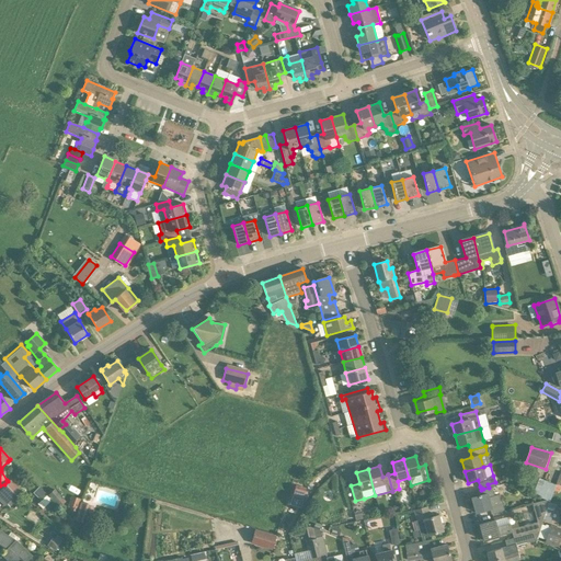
[(551,502),(557,485),(539,479),(534,495),(551,502)]
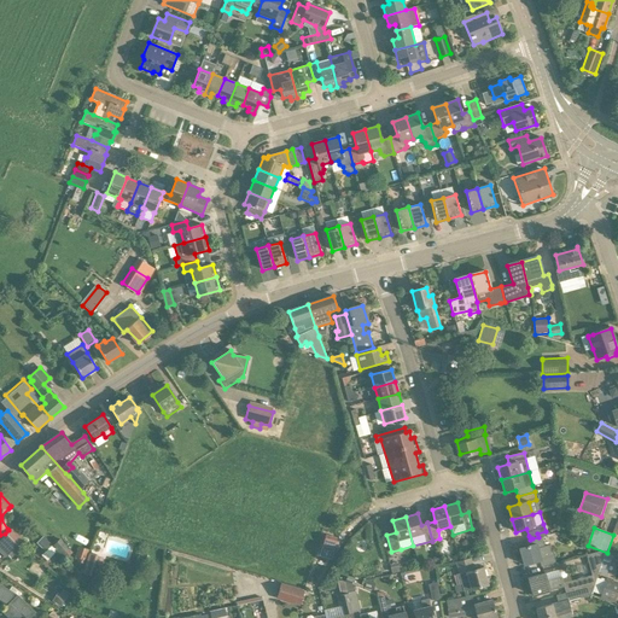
[(22,549),(27,543),(12,529),(6,535),(18,546),(22,549)]
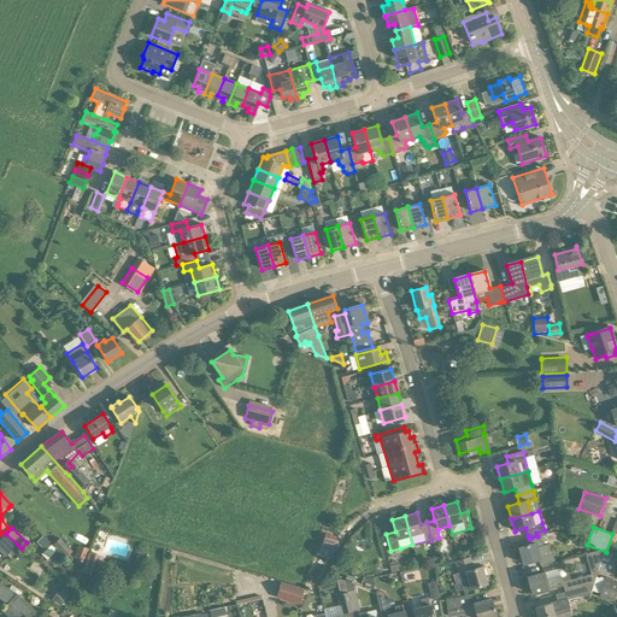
[(0,552),(5,558),(10,554),(18,545),(6,534),(5,533),(0,534),(0,539),(0,552)]
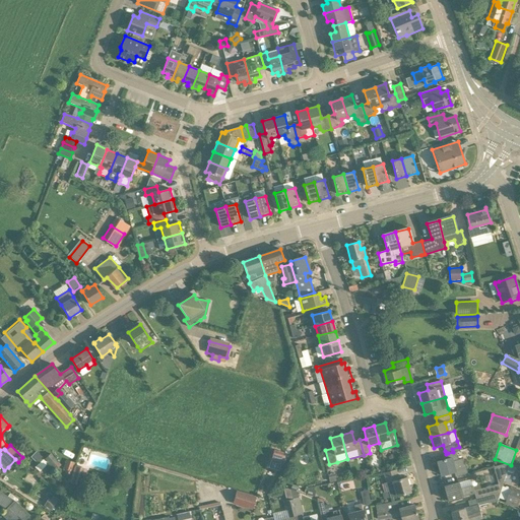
[(284,452),(274,450),(269,467),(279,469),(284,452)]
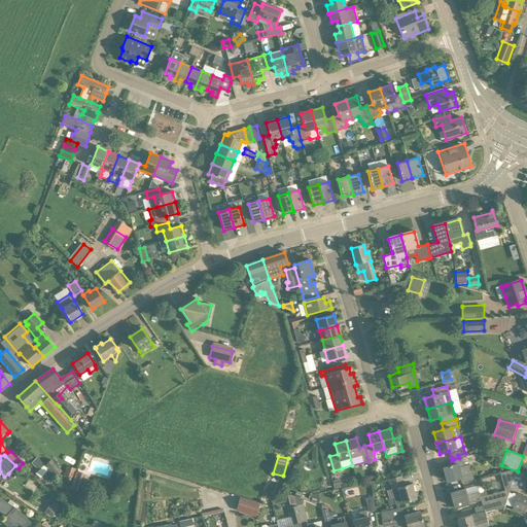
[(42,476),(48,469),(37,458),(31,463),(42,476)]
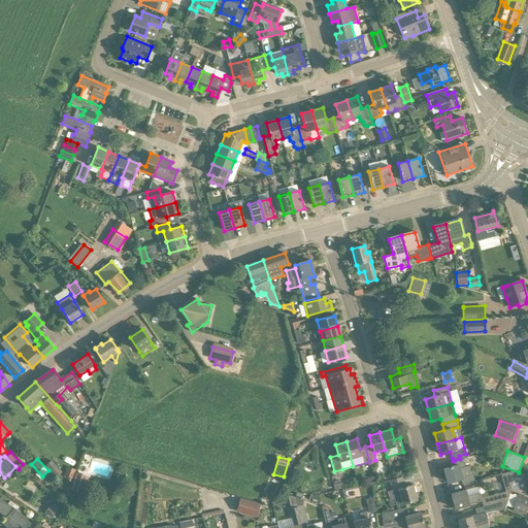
[(466,467),(458,469),(455,460),(453,461),(448,463),(449,468),(444,469),(448,483),(461,479),(462,485),(475,481),(472,471),(471,471),(470,466),(466,467)]
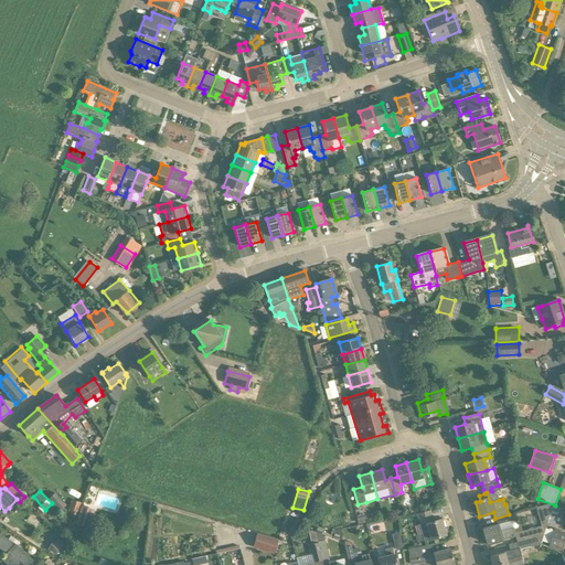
[(61,511),(66,507),(55,493),(49,499),(61,511)]
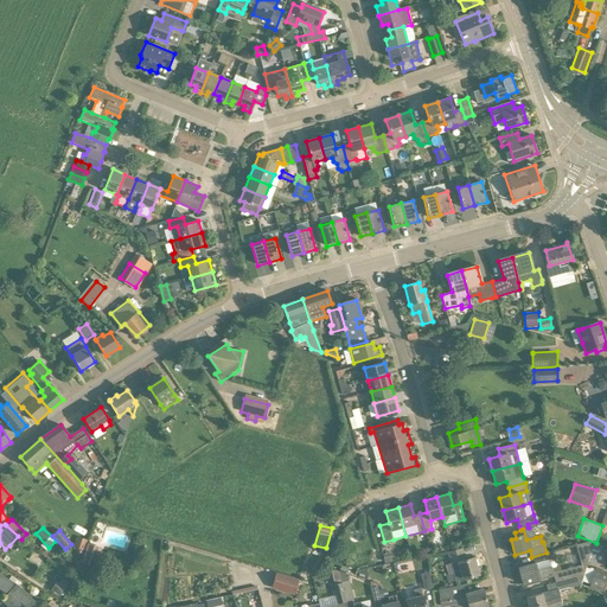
[(82,556),(87,541),(77,537),(74,548),(76,549),(75,554),(82,556)]
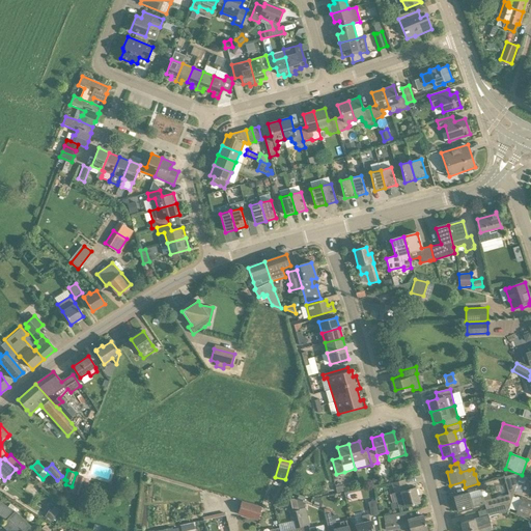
[(485,504),(486,508),(510,503),(512,497),(514,492),(520,476),(520,475),(516,473),(504,477),(508,495),(491,499),(484,500),(483,496),(470,499),(469,493),(454,497),(458,511),(473,507),(485,504)]
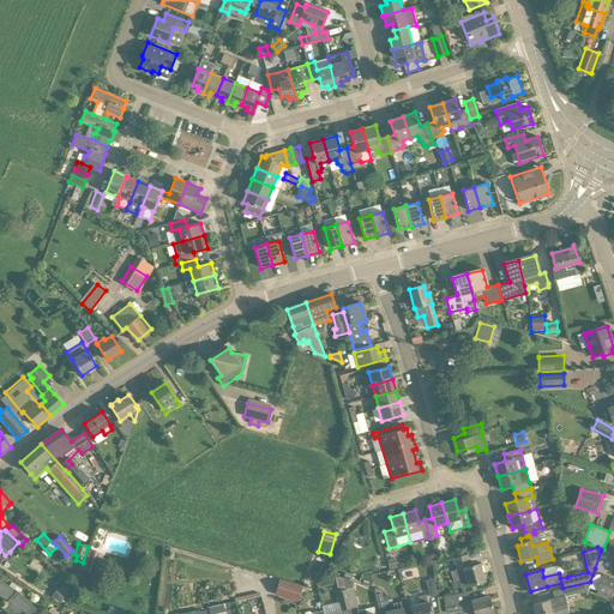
[(84,570),(96,573),(102,554),(90,551),(84,570)]
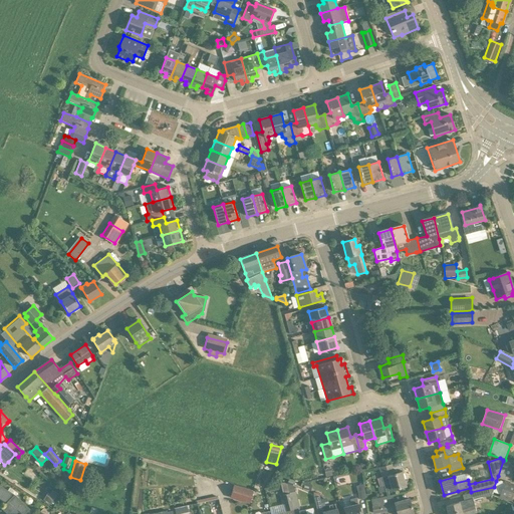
[(503,461),(498,476),(504,479),(509,463),(503,461)]
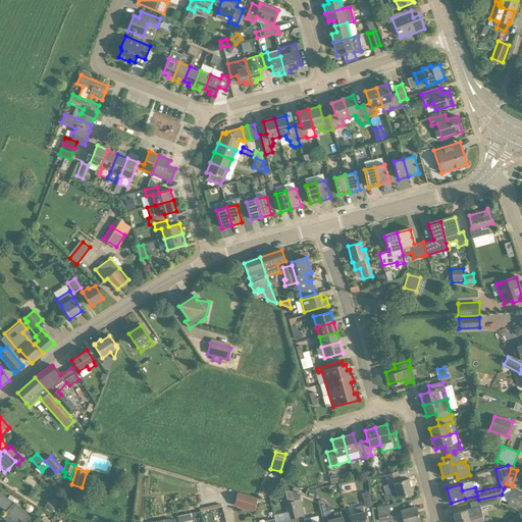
[(400,482),(398,471),(384,475),(387,484),(385,485),(387,494),(389,493),(392,500),(398,498),(398,499),(412,494),(408,480),(400,482)]
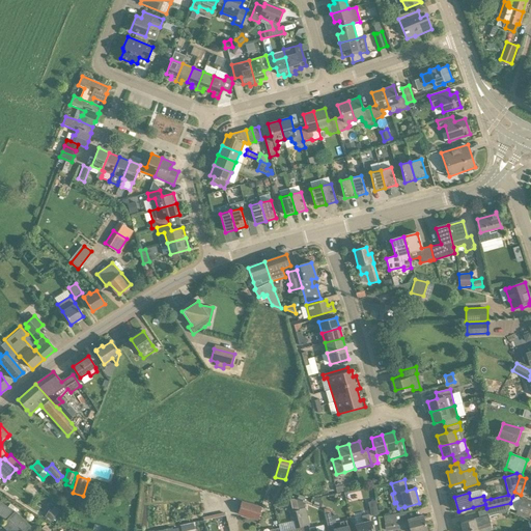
[(337,494),(344,492),(342,483),(335,485),(337,494)]
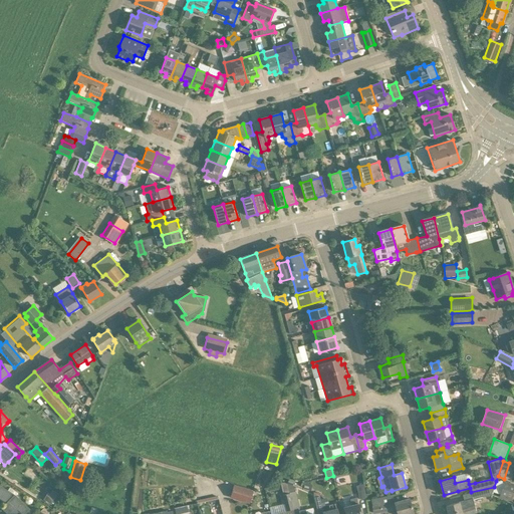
[(493,492),(500,495),(504,483),(496,481),(494,487),(493,492)]
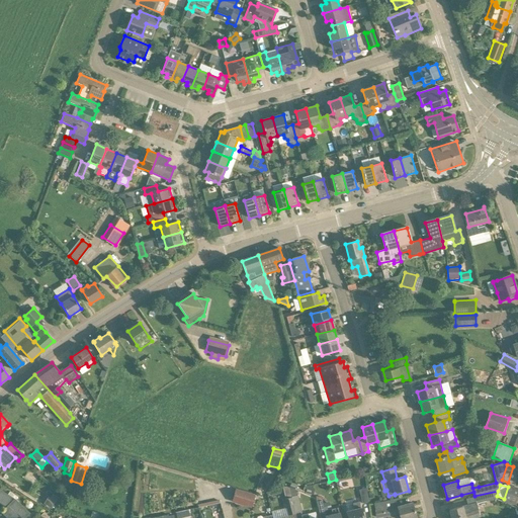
[(517,497),(517,488),(508,485),(508,487),(504,499),(503,501),(515,505),(517,497)]
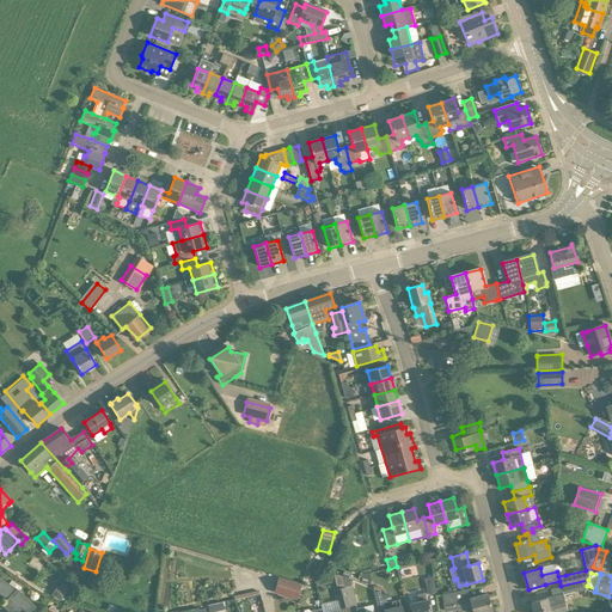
[(343,611),(350,609),(342,576),(338,575),(334,575),(337,588),(336,589),(341,610),(330,611),(343,611)]
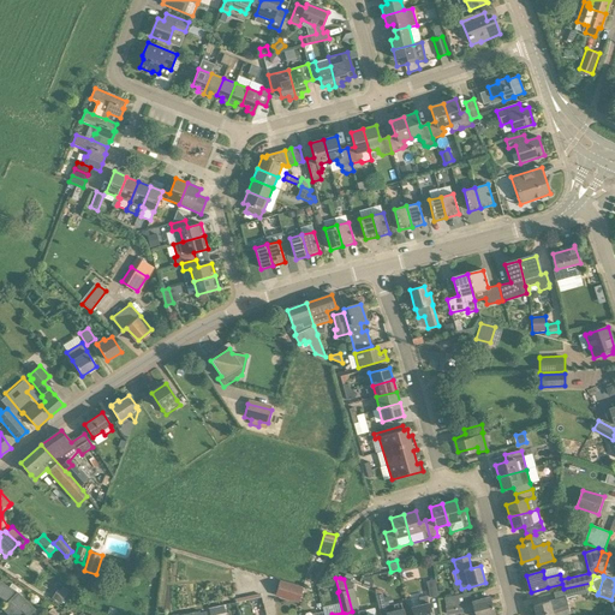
[(352,583),(344,579),(352,611),(359,610),(354,589),(353,589),(352,583)]
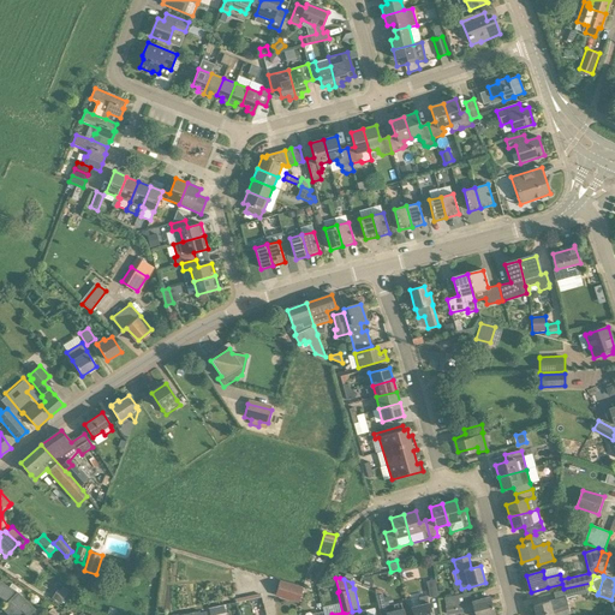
[(30,614),(36,609),(17,592),(0,580),(0,596),(10,602),(5,607),(11,613),(10,614),(30,614)]
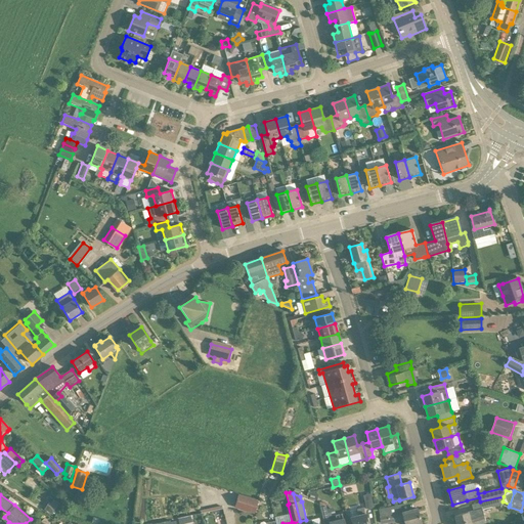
[(366,510),(374,508),(372,494),(363,496),(366,510)]
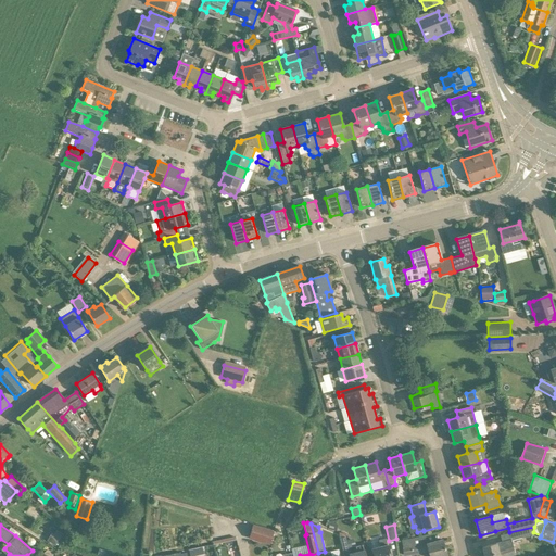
[(274,531),(253,526),(250,540),(270,544),(274,531)]
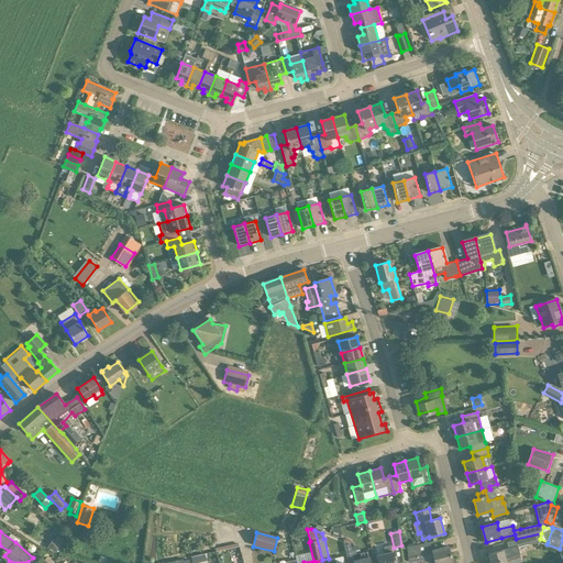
[(518,547),(519,548),(539,542),(540,539),(541,533),(516,539),(518,547)]
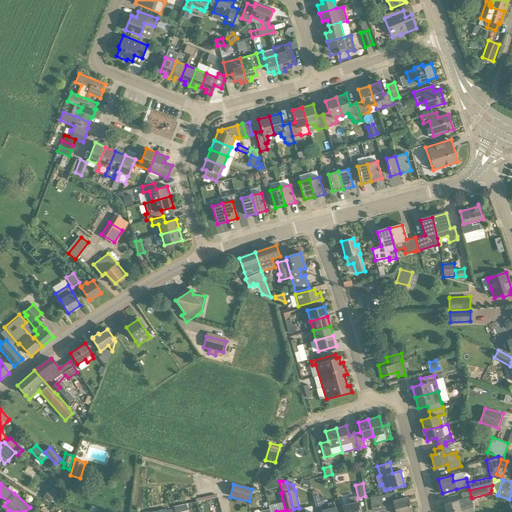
[(322,510),(317,491),(312,491),(316,511),(336,511),(335,506),(334,502),(327,503),(328,508),(322,510)]
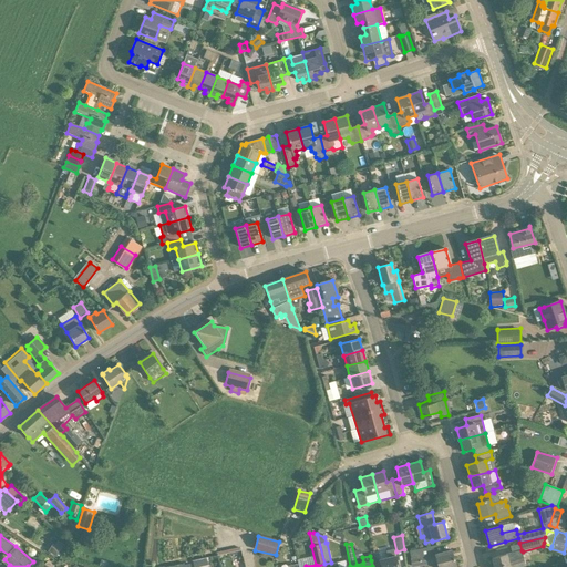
[(57,556),(61,549),(55,545),(51,553),(57,556)]
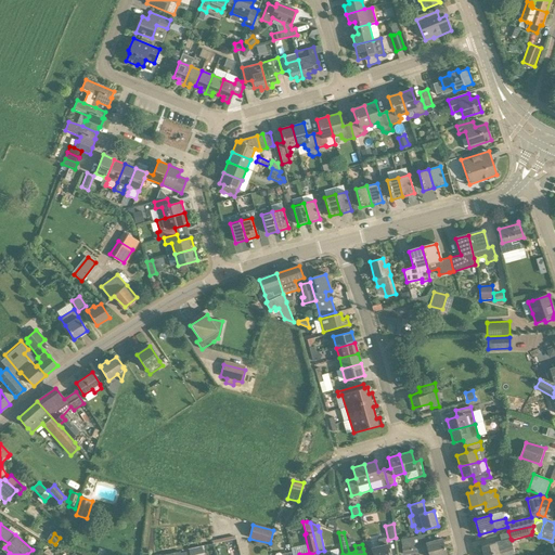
[(426,543),(424,536),(424,534),(401,539),(403,554),(427,551),(428,554),(441,554),(446,554),(441,539),(426,543)]
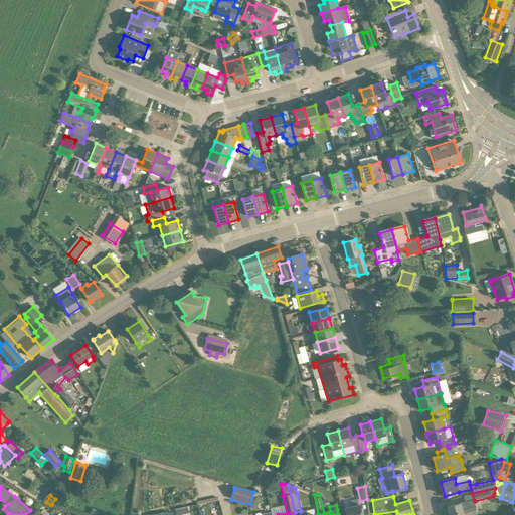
[(359,505),(357,499),(351,500),(352,506),(345,508),(346,514),(361,514),(359,505)]
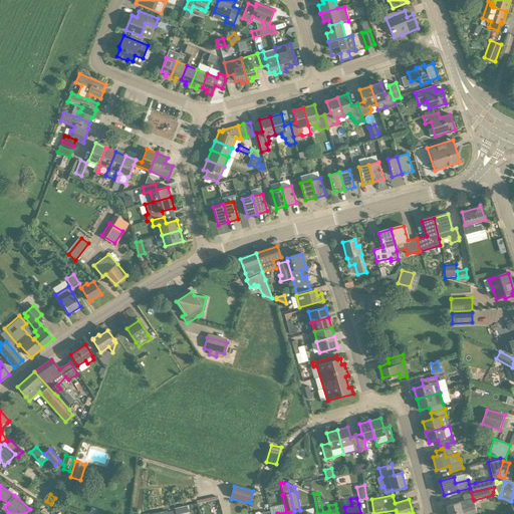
[(475,506),(474,500),(473,499),(460,502),(446,506),(448,513),(473,513),(477,513),(475,506)]
